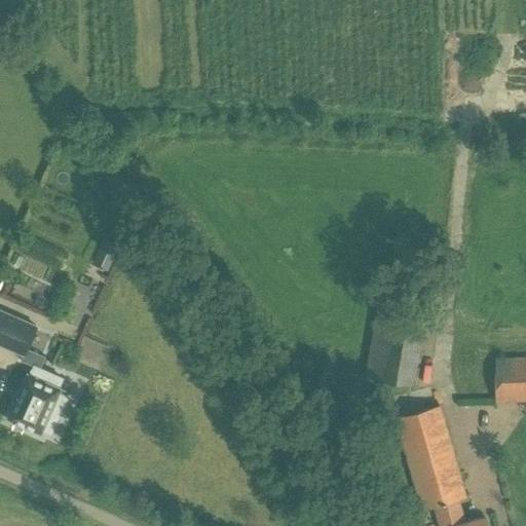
[(8,266),(49,286),(67,250),(26,230),(8,266)]
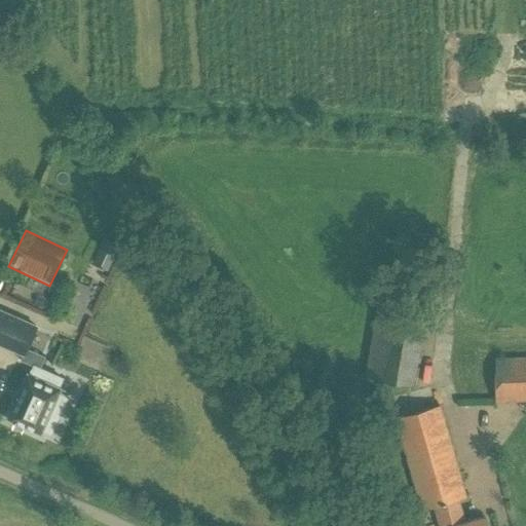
[(105,236),(95,261),(109,267),(119,241),(105,236)]
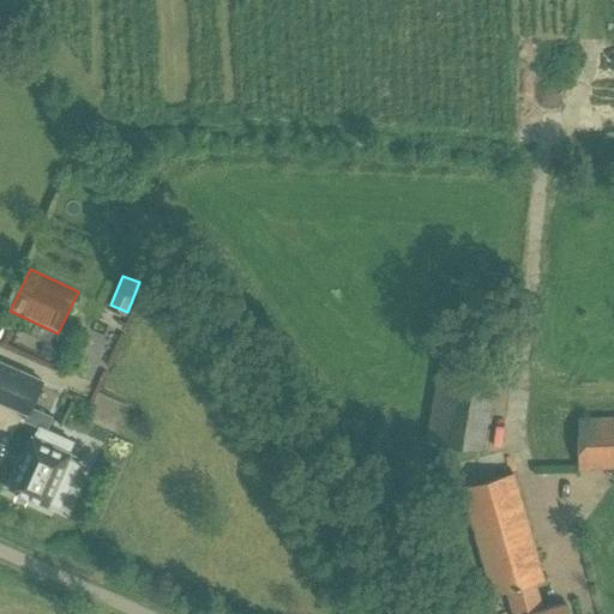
[(440,353),(426,439),(480,447),(494,362),(440,353)]
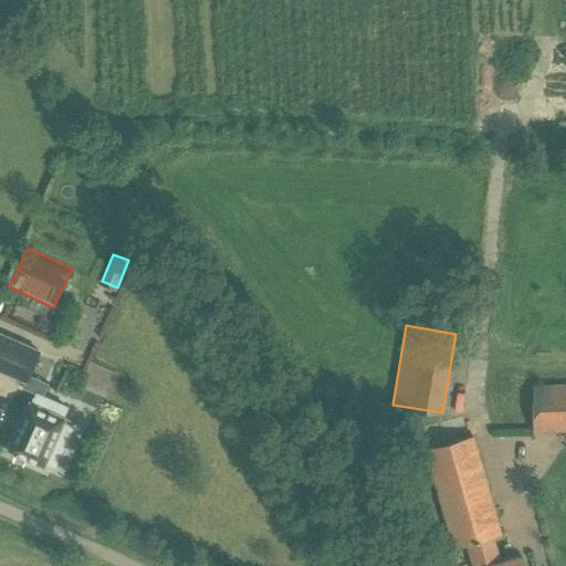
[(39,352),(0,333),(0,370),(24,381),(22,388),(37,395),(32,404),(30,402),(29,405),(30,405),(10,450),(9,450),(8,451),(10,452),(10,451),(42,465),(42,467),(43,467),(44,465),(45,462),(55,467),(73,427),(63,422),(64,420),(65,418),(63,417),(67,408),(43,397),(50,385),(29,375),(39,352)]
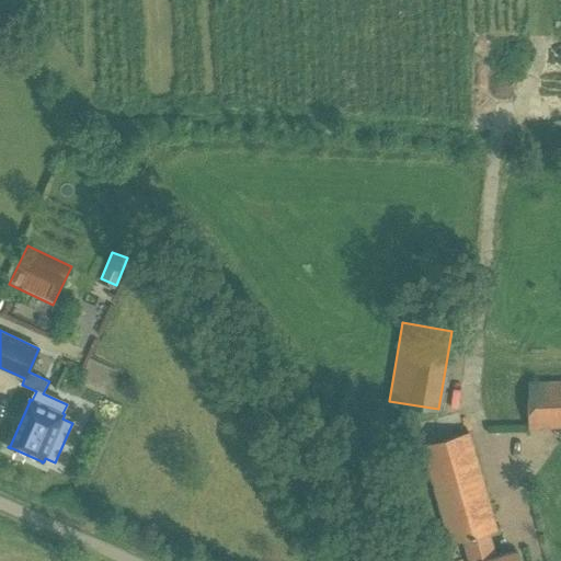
[(528,430),(560,427),(560,380),(528,381),(528,430)]
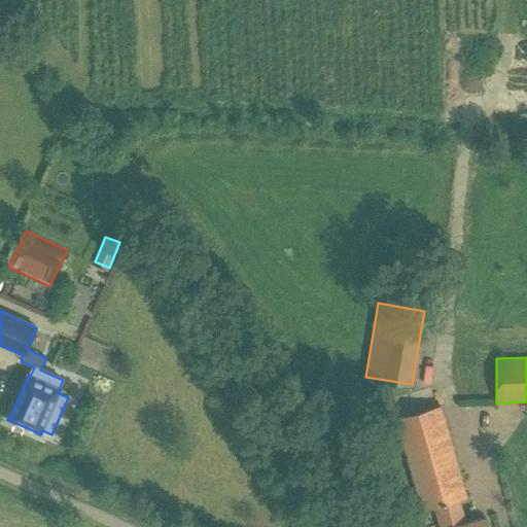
[(488,526),(484,514),(463,520),(458,501),(466,498),(441,406),(396,419),(422,511),(434,507),(440,526),(488,526)]
